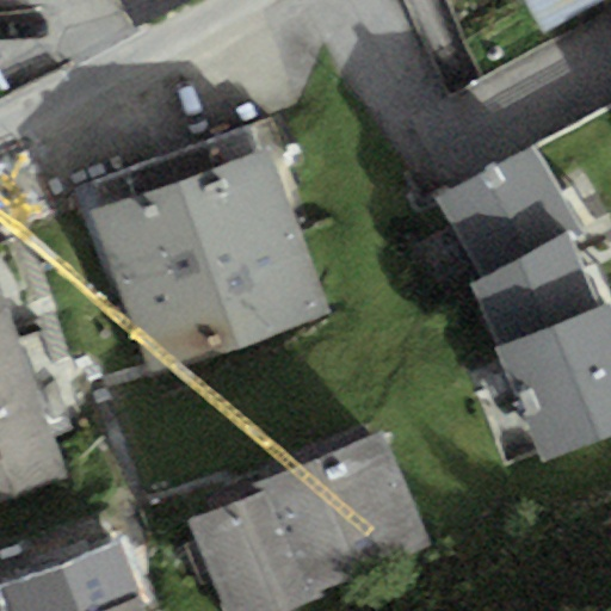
[(523,0),(541,32),(600,0),(523,0)]
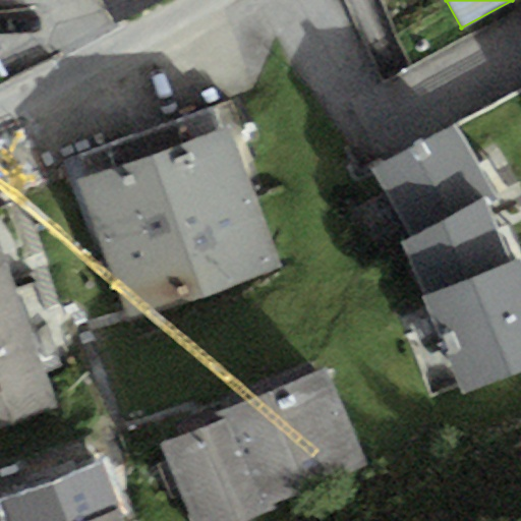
[(233,103),(63,165),(106,282),(118,278),(134,323),(279,270),(240,163),(253,158),(233,103)]
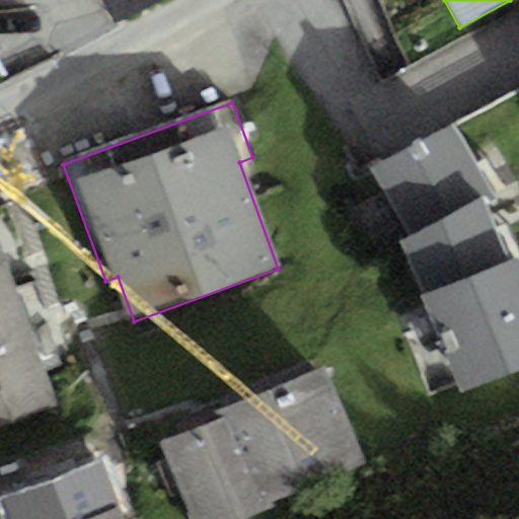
[(454,127),(369,171),(405,240),(482,201),(491,196),(485,183),(454,127)]
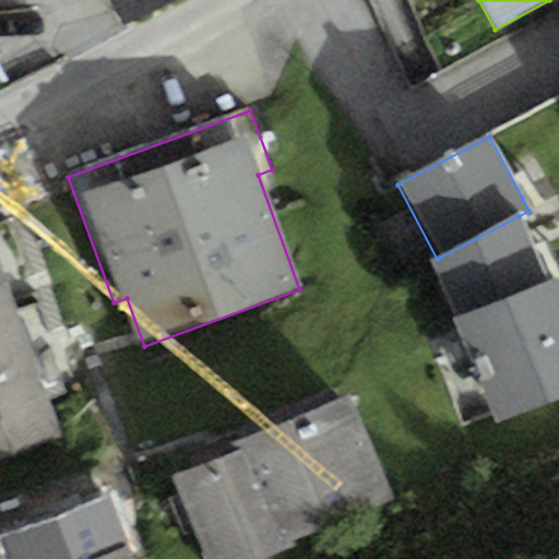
[(519,216),(437,259),(429,262),(456,318),(548,282),(519,216)]
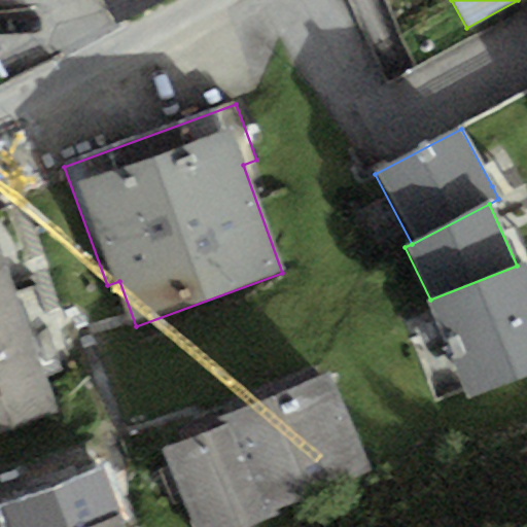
[(0,432),(59,412),(6,266),(23,259),(4,209),(0,210),(0,432)]
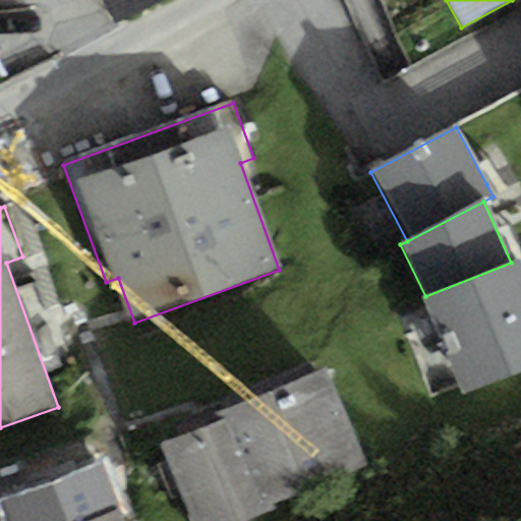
[(520,257),(511,263),(425,296),(462,396),(520,371),(520,257)]
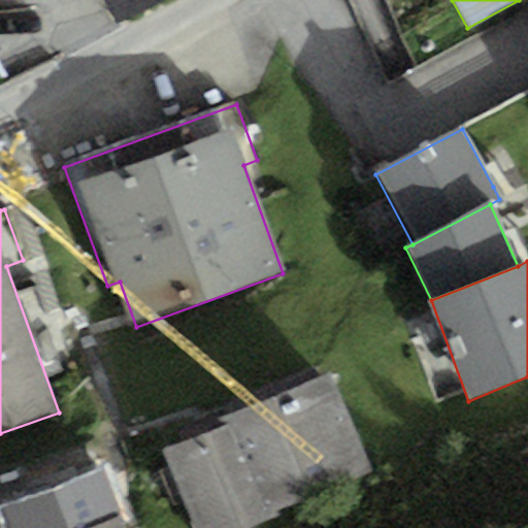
[(222,428),(163,450),(193,527),(254,527),(281,518),(277,510),(372,473),(334,374),(219,419),(222,428)]
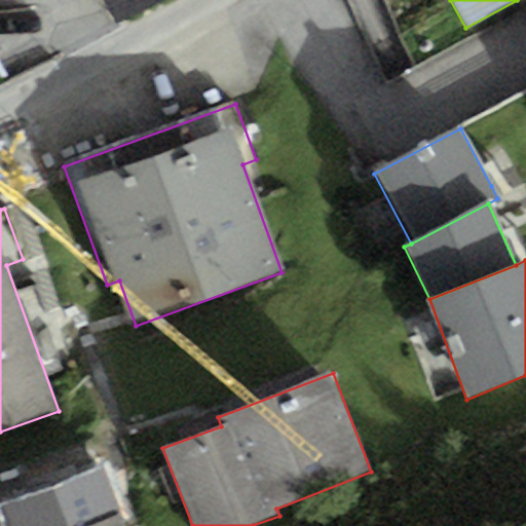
[(104,468),(0,506),(0,521),(1,525),(96,525),(121,517),(104,468)]
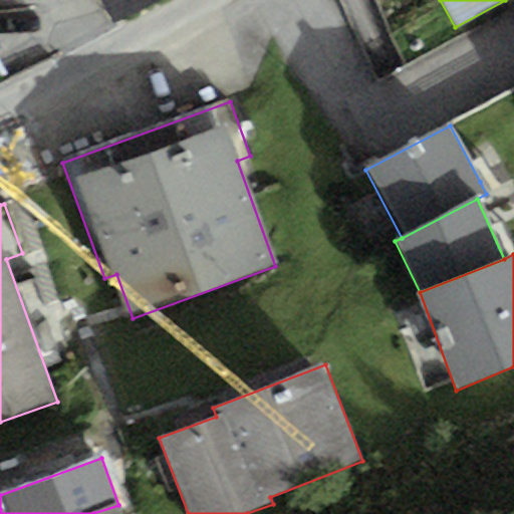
[(121,513),(118,505),(93,513),(121,513)]
